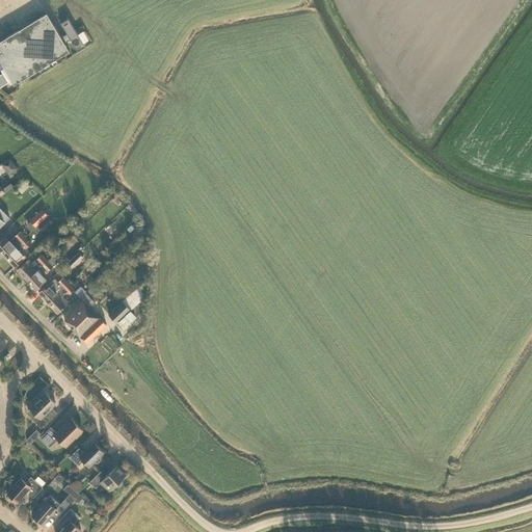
[(0,60),(0,61),(15,84),(70,51),(47,12),(0,41),(0,60)]
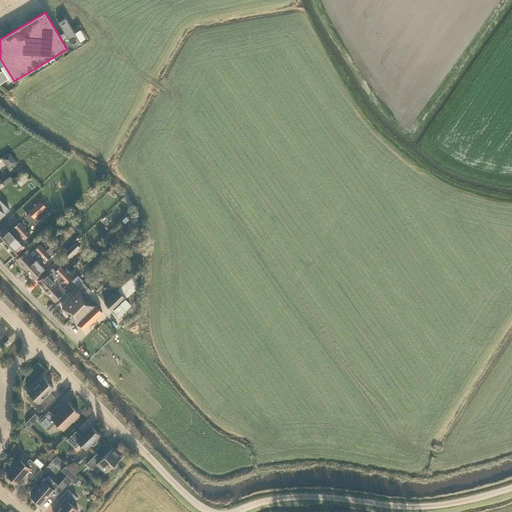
[(66,19),(58,24),(74,49),(81,45),(66,19)]
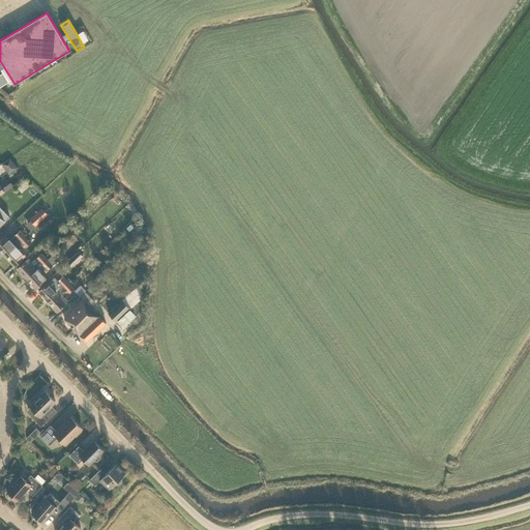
[(2,164),(4,168),(13,162),(10,158),(2,164)]
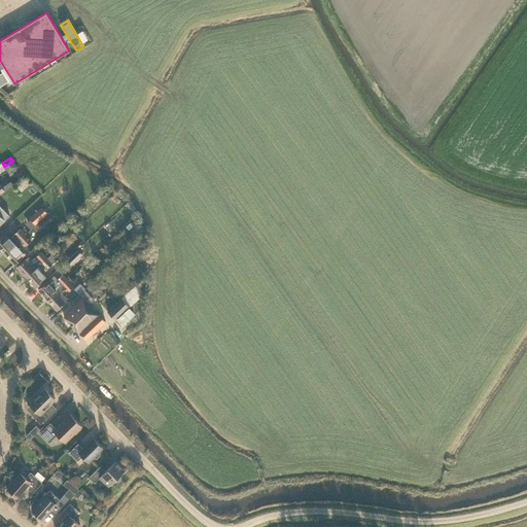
[(10,181),(2,187),(0,183),(0,192),(4,190),(13,184),(10,181)]
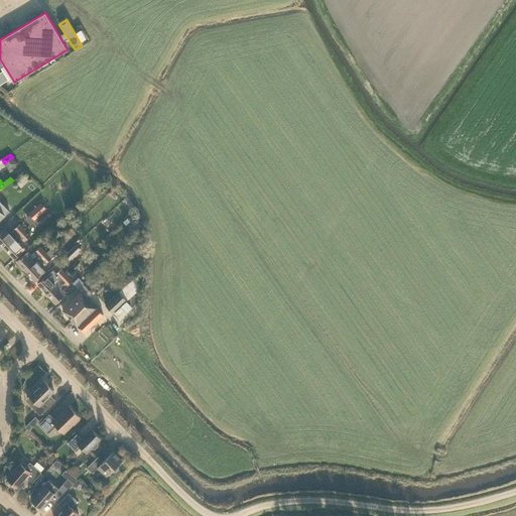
[(110,194),(115,200),(118,197),(113,190),(110,194)]
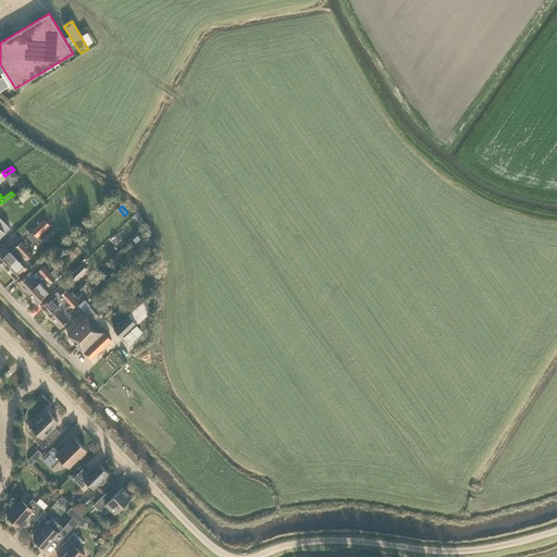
[(39,235),(50,226),(45,220),(32,231),(37,237),(39,235)]
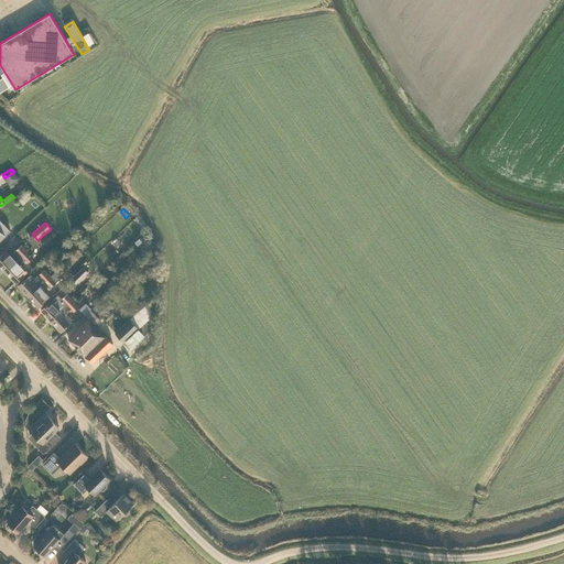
[(11,230),(7,226),(3,229),(0,225),(0,238),(1,239),(11,230)]
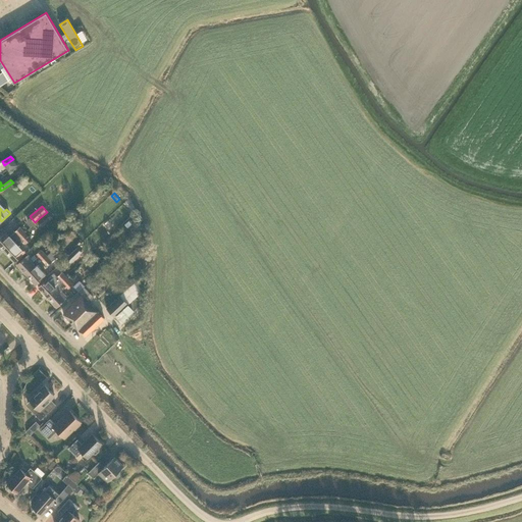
[(52,217),(47,212),(37,220),(42,226),(52,217)]
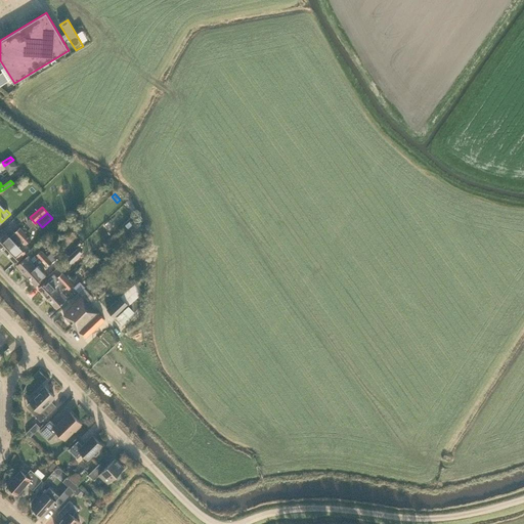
[(0,247),(5,253),(26,233),(19,227),(14,232),(10,236),(6,233),(4,235),(0,238),(0,247)]
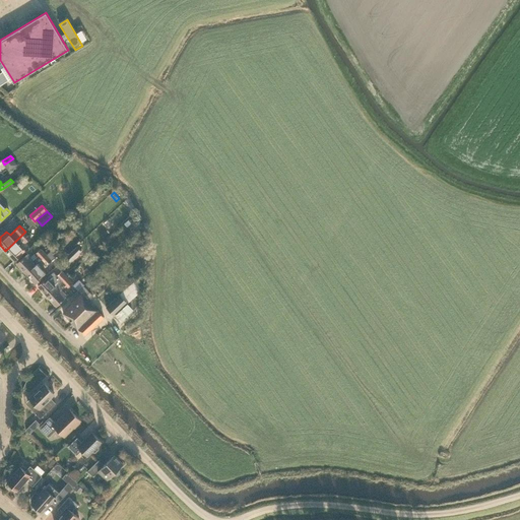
[(27,234),(25,232),(5,251),(14,260),(22,253),(24,251),(21,247),(34,235),(30,231),(27,234)]
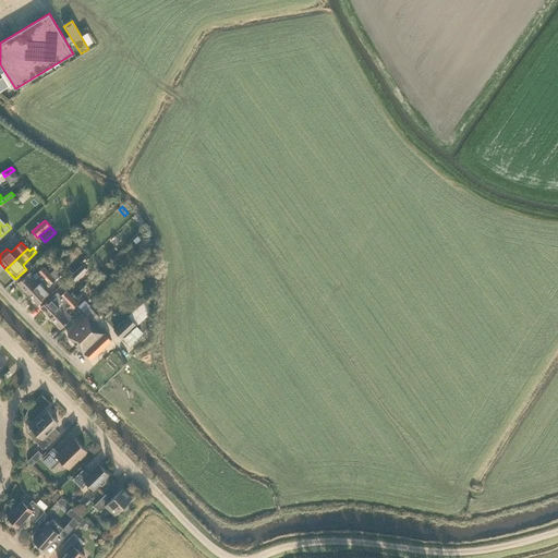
[(83,265),(74,273),(80,278),(87,269),(83,265)]
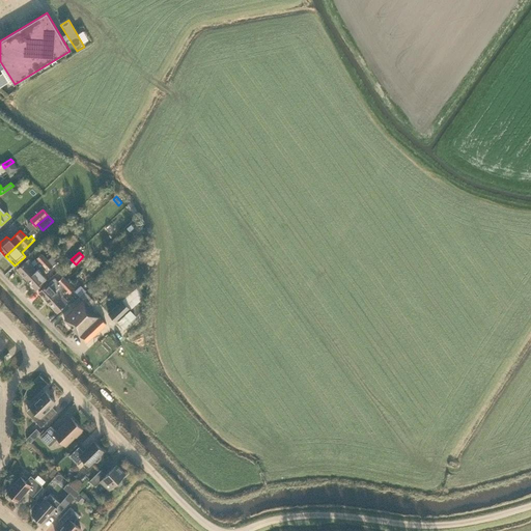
[(18,269),(27,279),(48,259),(42,253),(32,262),(28,259),(26,261),(18,269)]
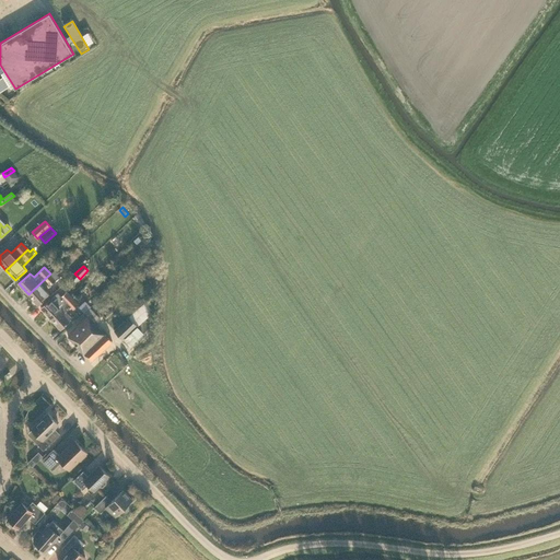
[(50,286),(56,280),(53,276),(50,273),(45,279),(39,283),(28,294),(38,305),(47,296),(49,294),(46,290),(43,288),(47,283),(50,286)]
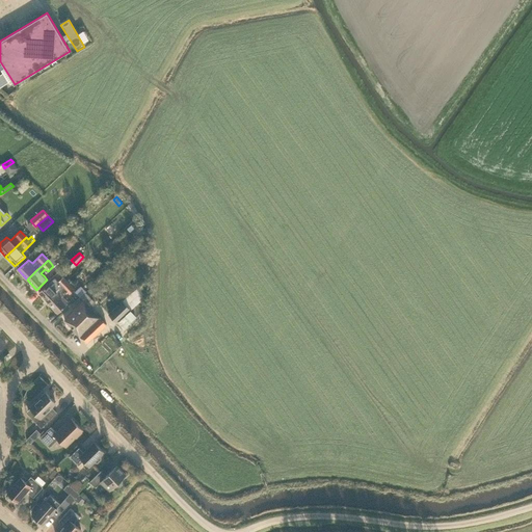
[(88,283),(92,278),(88,273),(84,278),(88,283)]
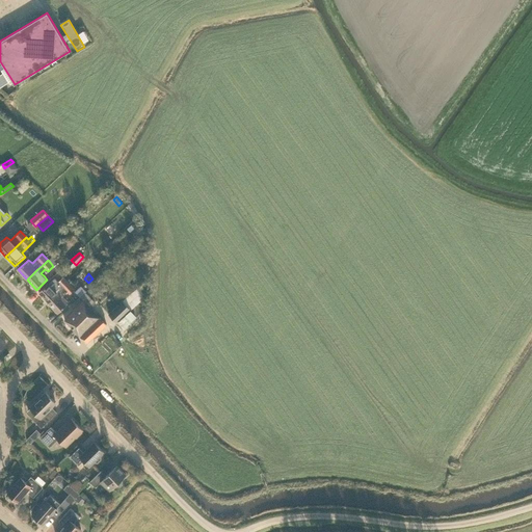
[(63,277),(58,282),(53,286),(50,283),(48,285),(38,292),(48,302),(59,292),(69,283),(63,277)]
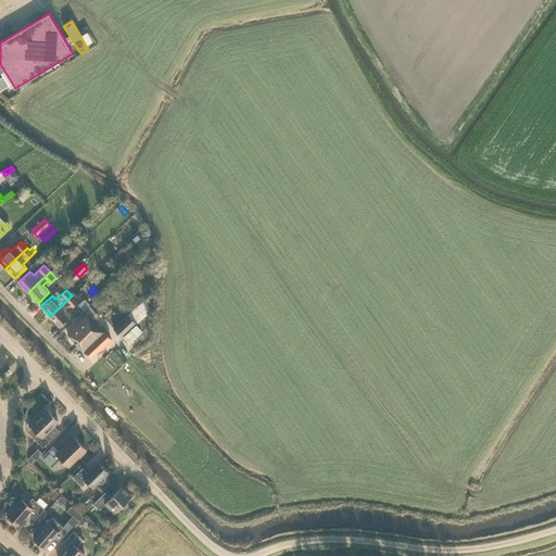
[(72,316),(67,312),(78,302),(72,295),(62,305),(50,316),(60,327),(70,318),(68,318),(72,316)]
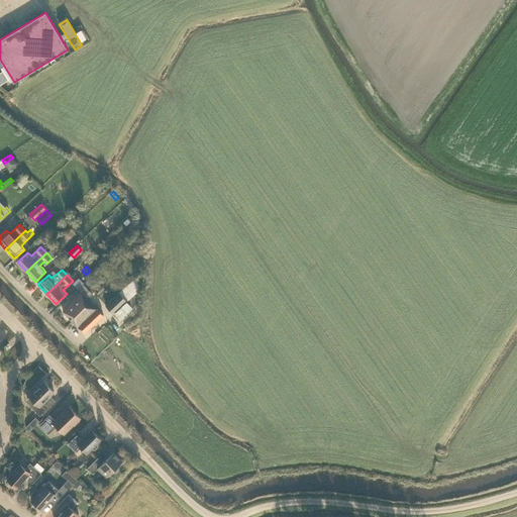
[(85,283),(80,288),(88,295),(93,290),(85,283)]
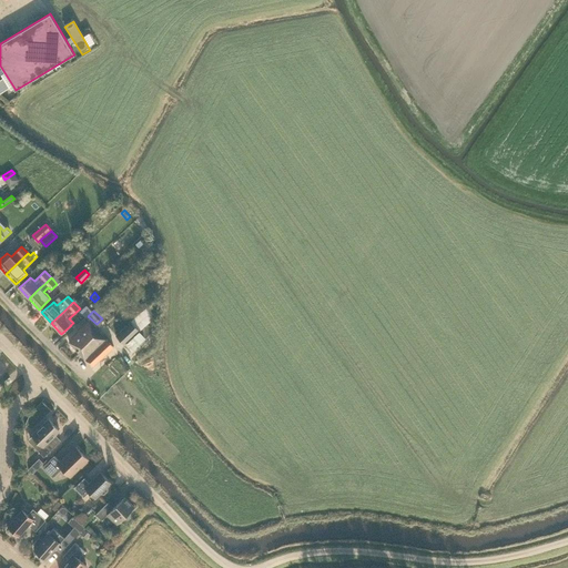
[(98,330),(89,321),(78,331),(79,332),(69,342),(90,364),(92,366),(113,346),(98,330)]
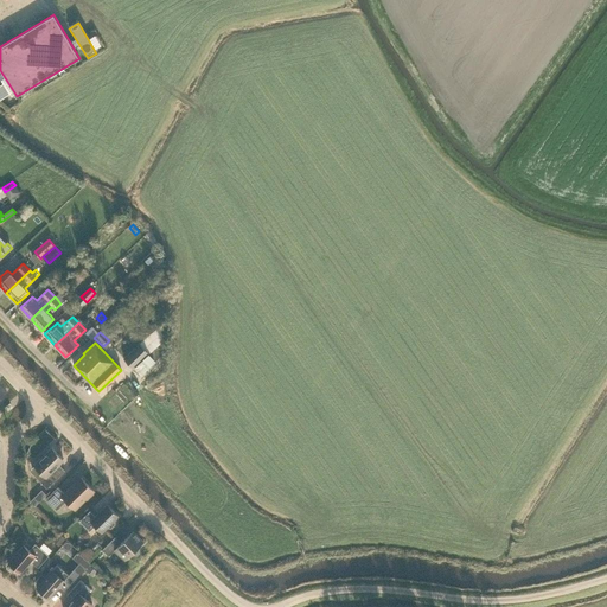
[(149,353),(140,344),(125,358),(134,369),(149,353)]
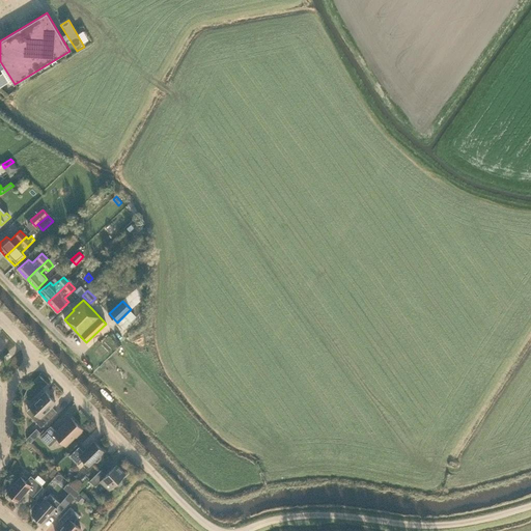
[(35,421),(42,427),(57,412),(52,406),(55,401),(46,392),(30,408),(39,417),(35,421)]
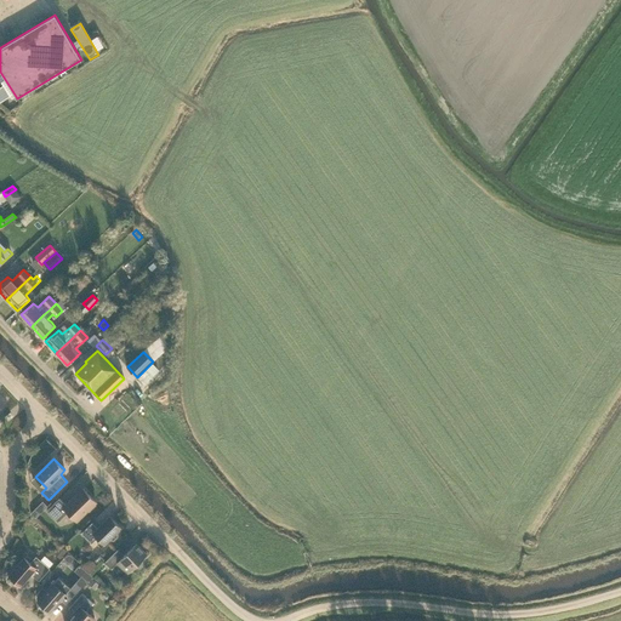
[(89,510),(90,511),(96,505),(95,503),(96,502),(84,489),(67,506),(60,499),(47,511),(58,522),(68,512),(77,520),(89,510)]
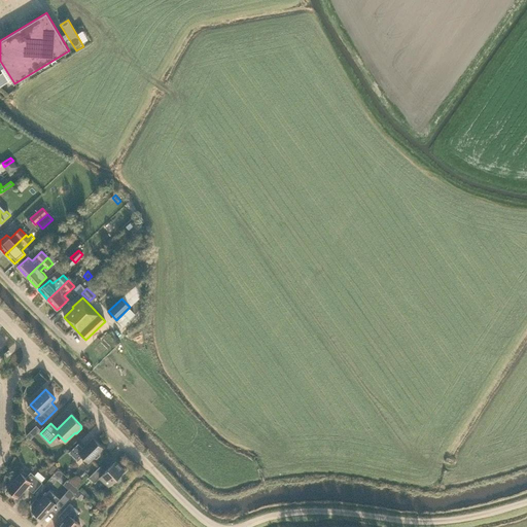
[(103,448),(94,438),(83,448),(78,444),(69,452),(78,461),(83,456),(89,462),(94,457),(94,458),(97,458),(100,455),(100,452),(99,452),(103,448)]
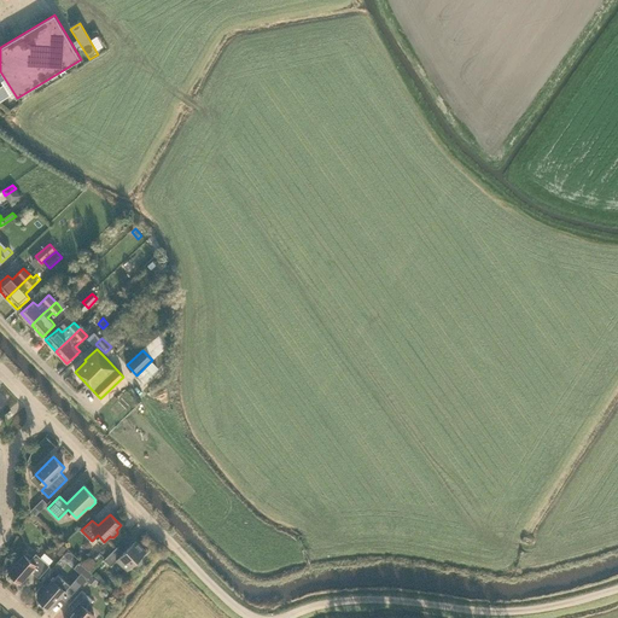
[(140,566),(143,564),(143,559),(140,558),(146,552),(136,541),(123,553),(117,547),(104,559),(111,566),(117,560),(127,570),(134,564),(135,566),(140,566)]
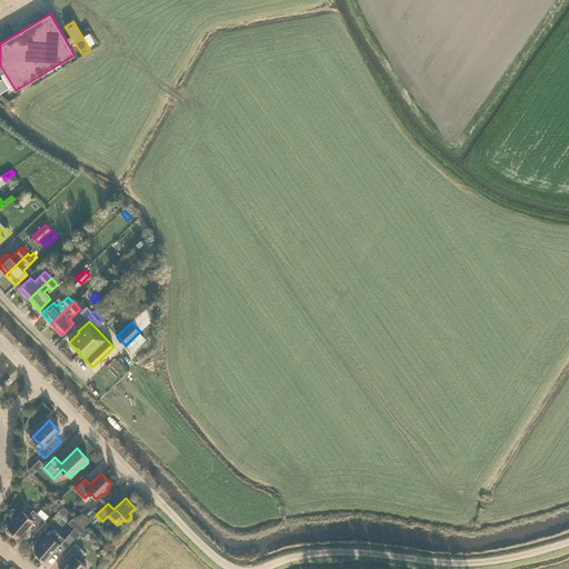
[(56,499),(49,507),(55,511),(61,505),(56,499)]
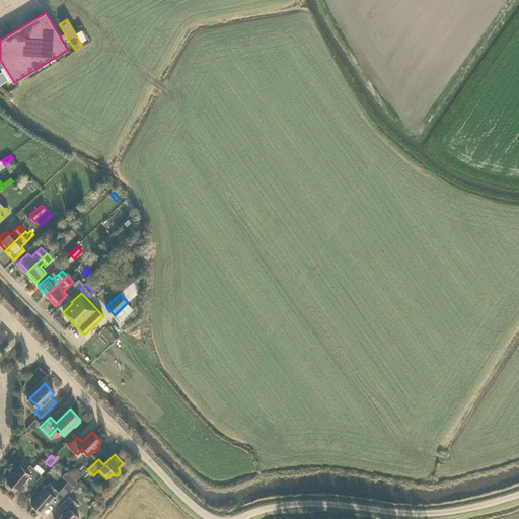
[(26,479),(32,485),(42,474),(30,465),(25,470),(20,466),(7,480),(17,490),(26,479)]
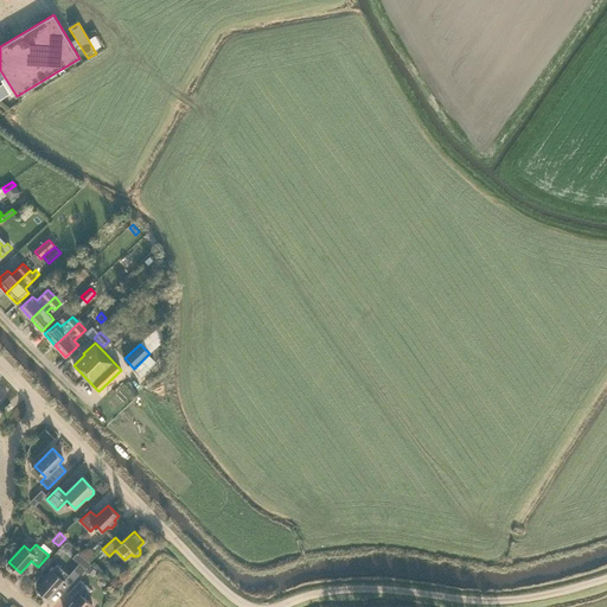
[(88,560),(96,553),(91,548),(87,548),(80,551),(88,560)]
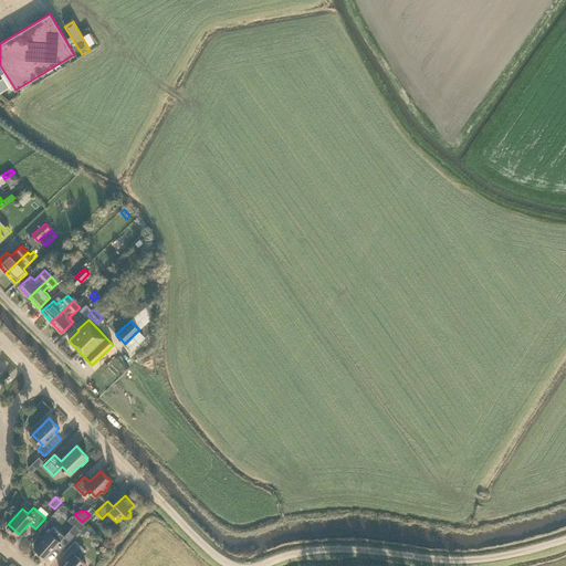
[(73,525),(80,531),(83,526),(76,521),(73,525)]
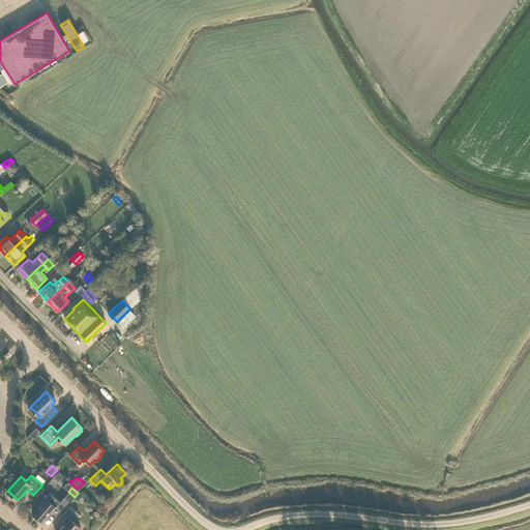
[(75,498),(81,502),(84,498),(79,494),(75,498)]
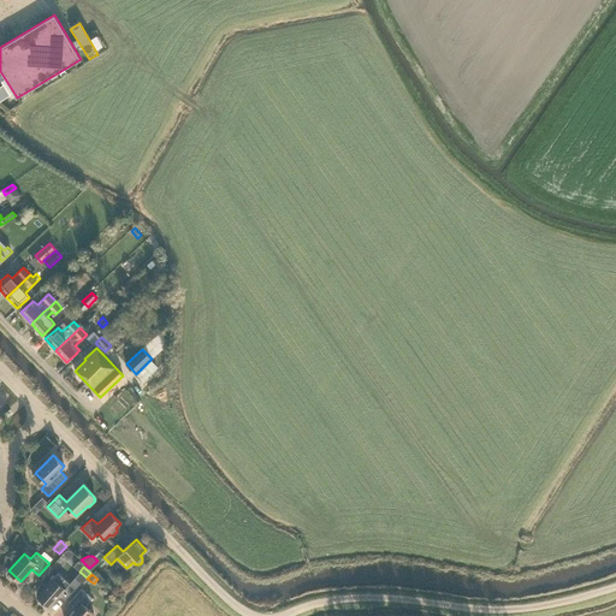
[(49,606),(60,594),(66,599),(76,588),(65,579),(59,584),(53,579),(37,596),(49,606)]
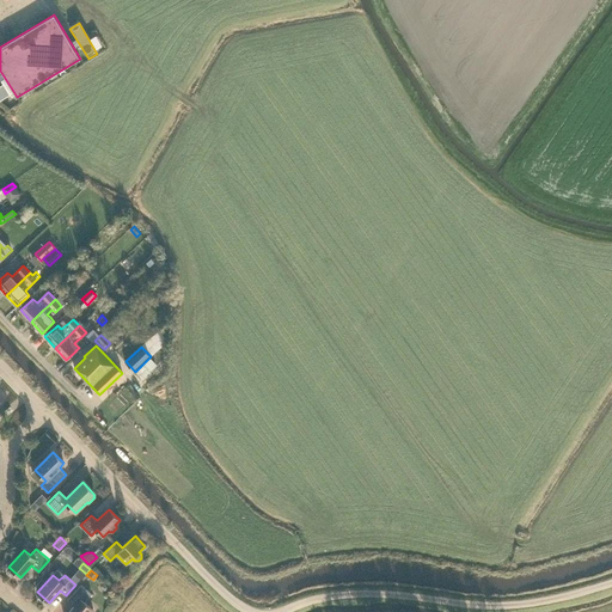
[(91,611),(93,610),(85,601),(92,594),(81,585),(68,599),(74,604),(66,611),(91,611)]
